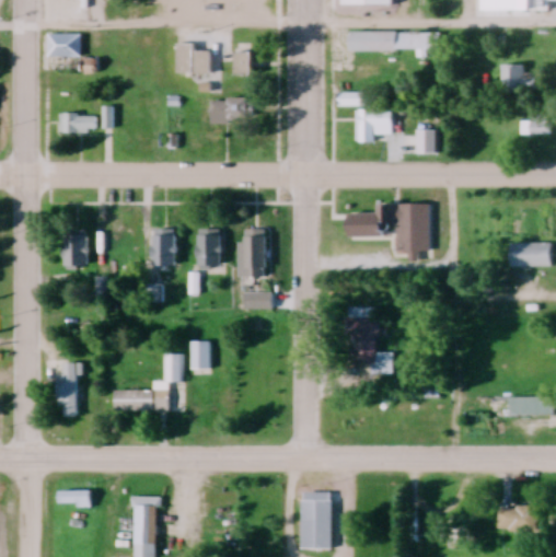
[(438,33),(348,33),(348,50),(438,50),(438,33)]
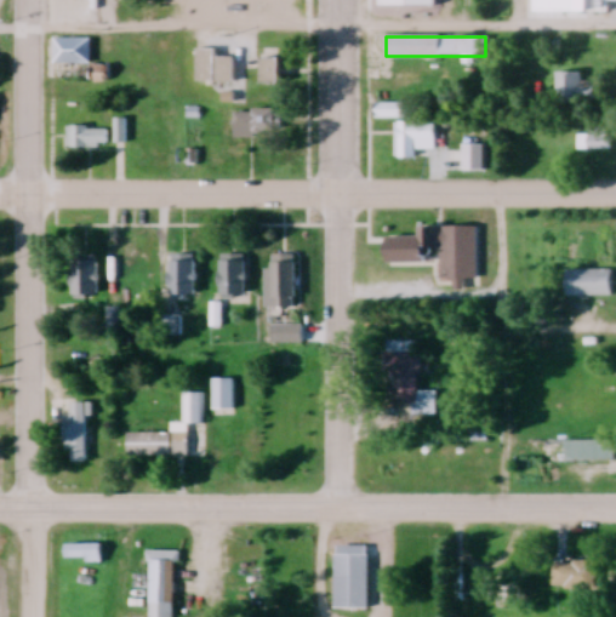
[(89,38),(51,38),(51,63),(89,63),(89,38)]
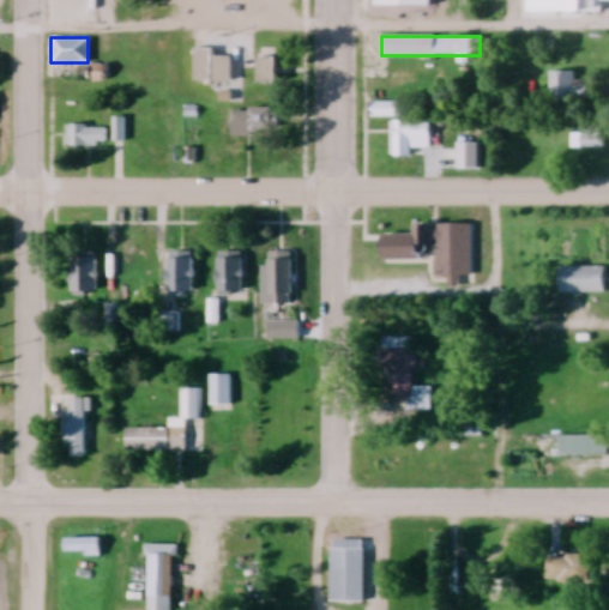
[(193,80),(228,80),(228,55),(211,55),(211,48),(193,48),(193,80)]
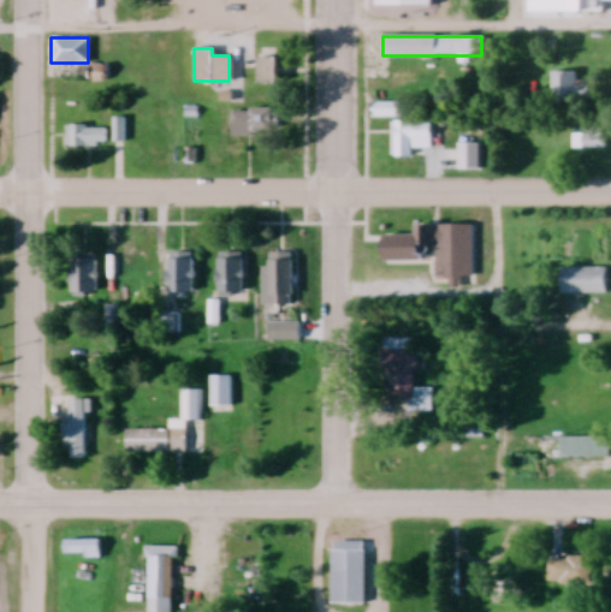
[(274,81),(274,58),(257,58),(257,81),(274,81)]
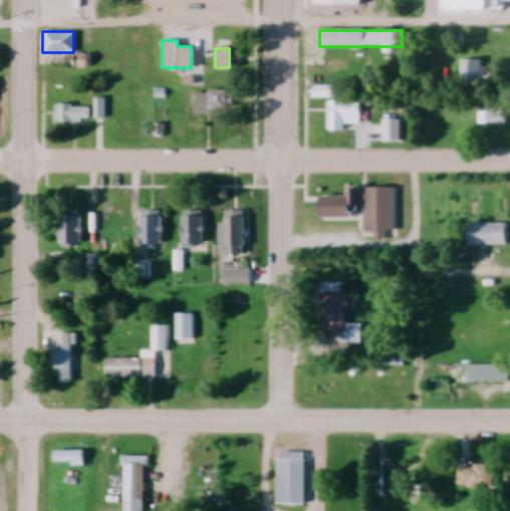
[(460,59),(460,84),(490,84),(490,70),(479,70),(479,59),(460,59)]
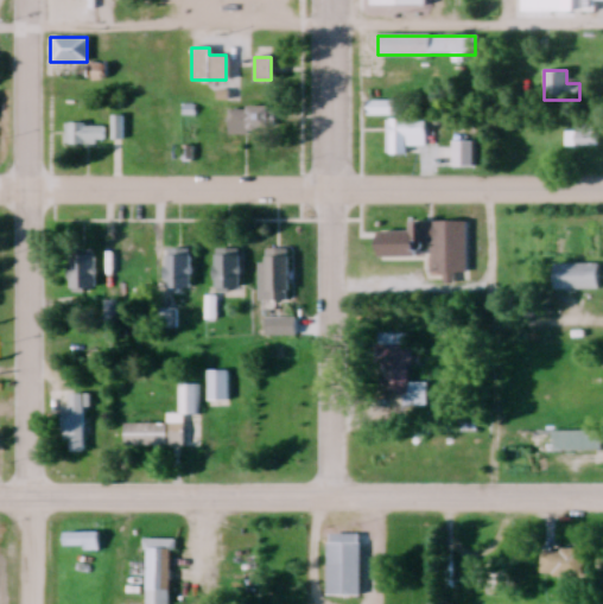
[(407,100),(365,100),(365,115),(407,115),(407,100)]
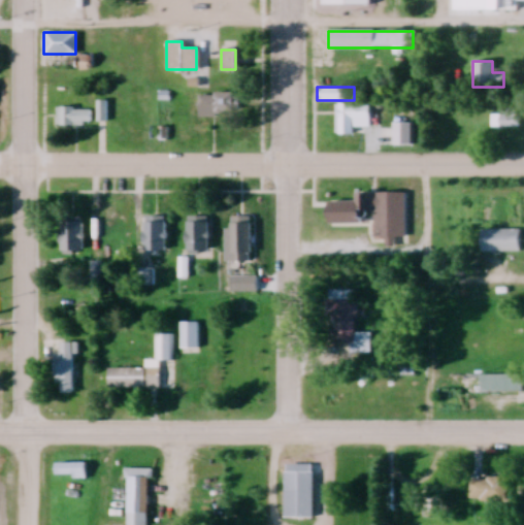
[(235,93),(196,93),(196,110),(235,110),(235,93)]
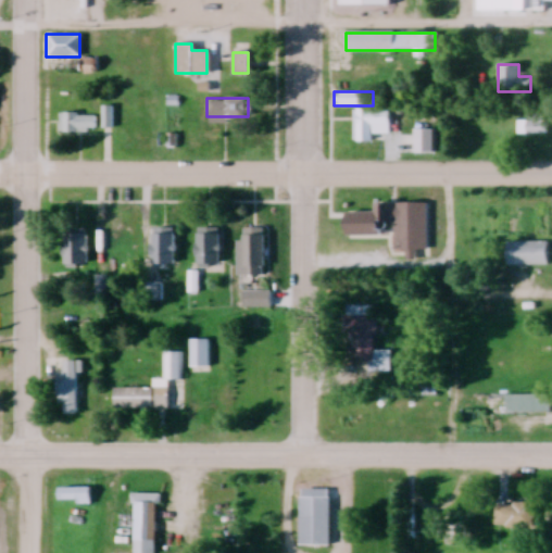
[(352,110),(352,141),(376,141),(376,134),(388,134),(388,110),(352,110)]
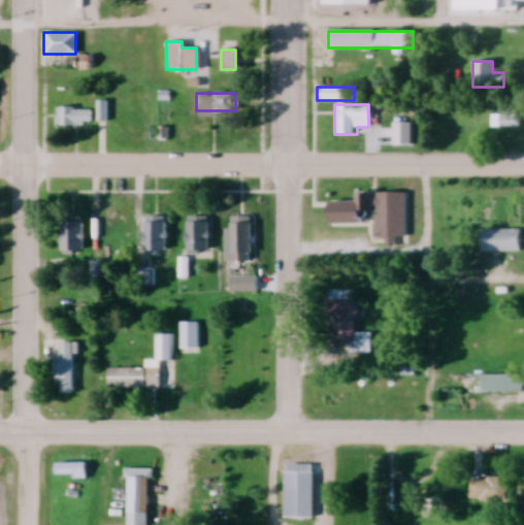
[(90,125),(90,107),(55,107),(55,125),(90,125)]
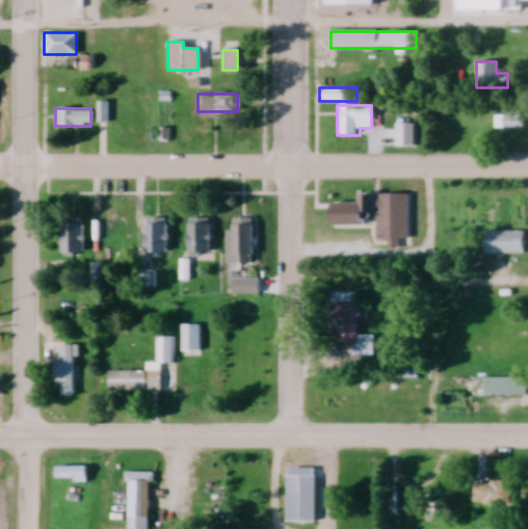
[(493,116),(493,127),(520,127),(520,109),(502,109),(502,116),(493,116)]
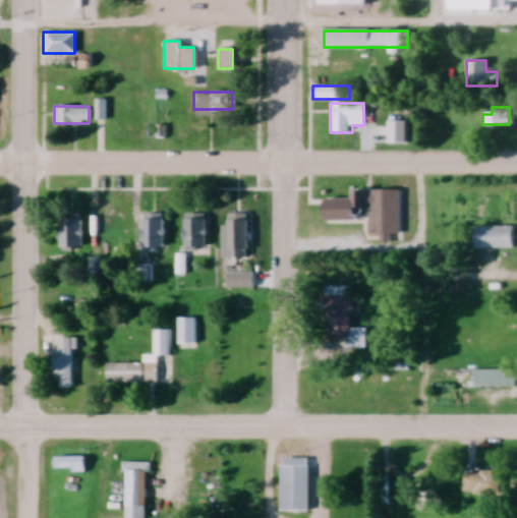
[(324,223),(365,223),(365,236),(399,236),(399,189),(350,189),(350,198),(324,198),(324,223)]
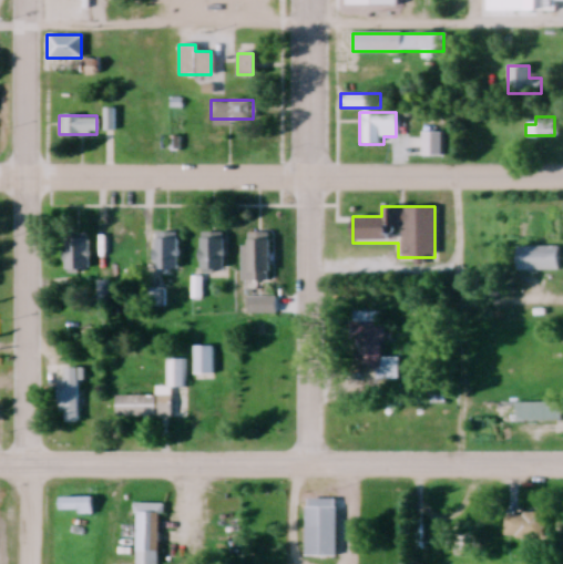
[(176,270),(176,233),(153,233),(153,270),(176,270)]
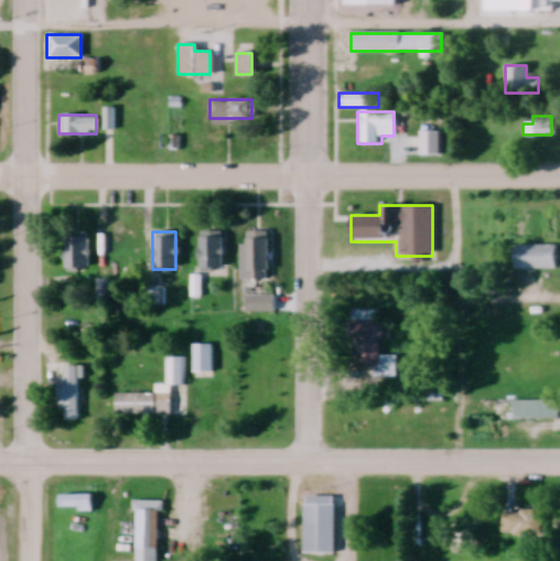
[(239,244),(239,280),(267,280),(267,233),(246,233),(246,244),(239,244)]
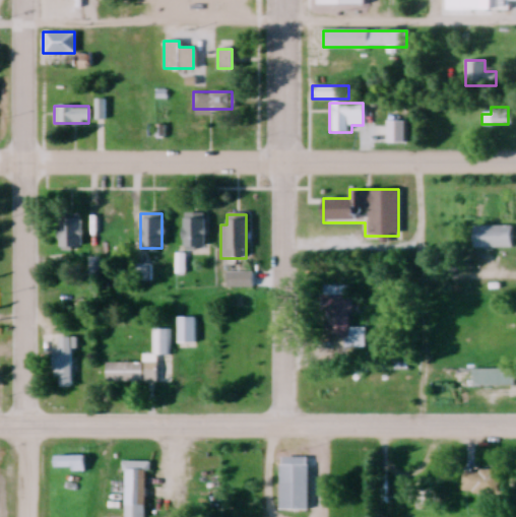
[(182,215),(182,248),(204,248),(204,215),(182,215)]
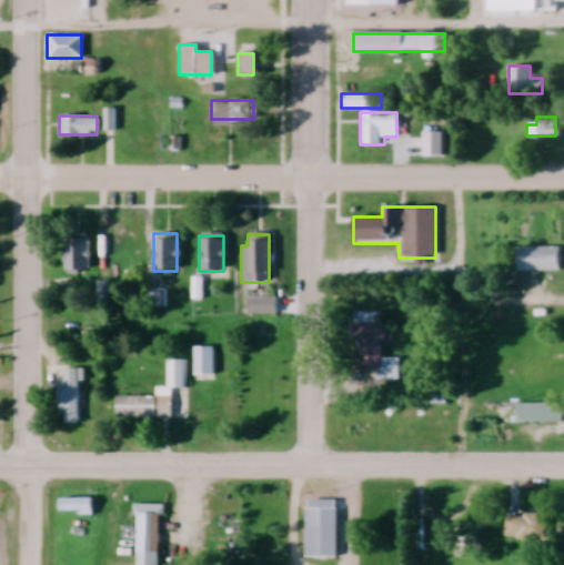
[(88,239),(63,239),(63,271),(88,271),(88,239)]
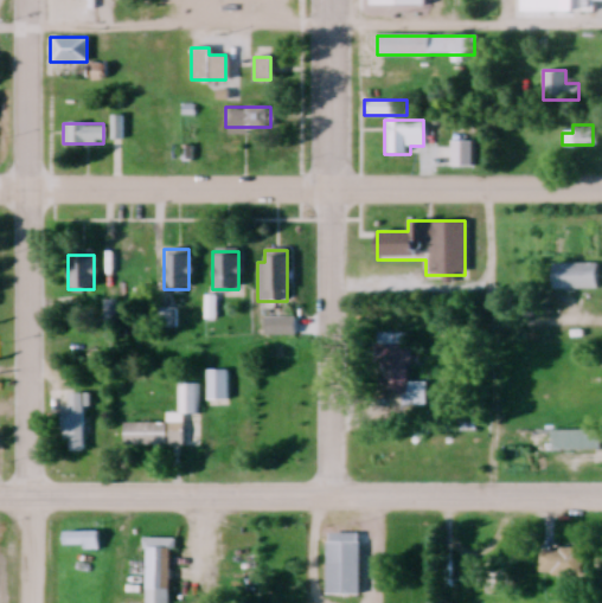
[(551,289),(596,289),(596,263),(551,263),(551,289)]
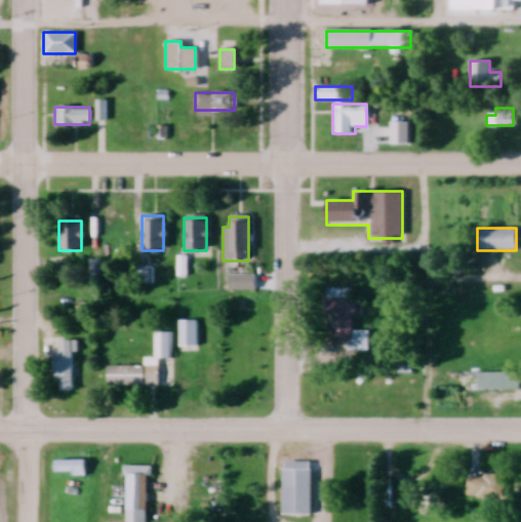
[(245,276),(228,276),(228,288),(239,288),(239,281),(245,281),(245,276)]
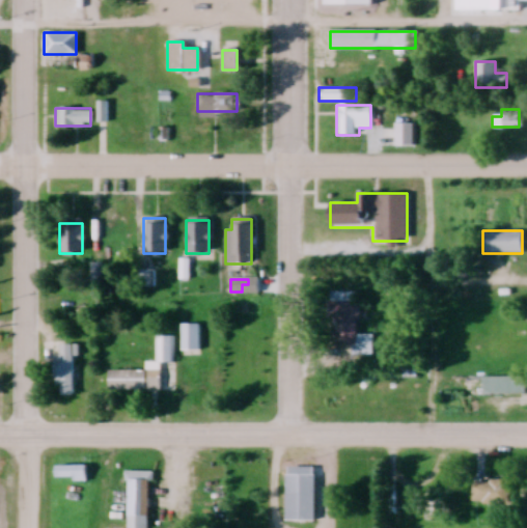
[(370,354),(370,334),(356,334),(356,300),(338,300),(338,293),(328,293),(329,346),(350,345),(351,354),(370,354)]
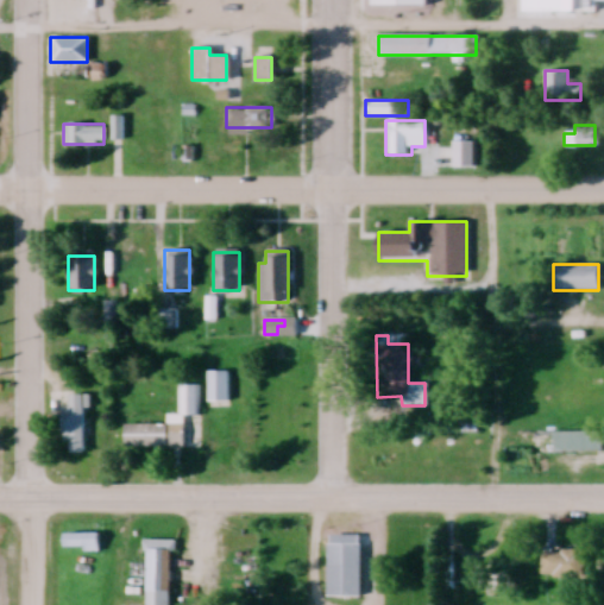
[(206,371),(206,401),(226,401),(226,371),(206,371)]
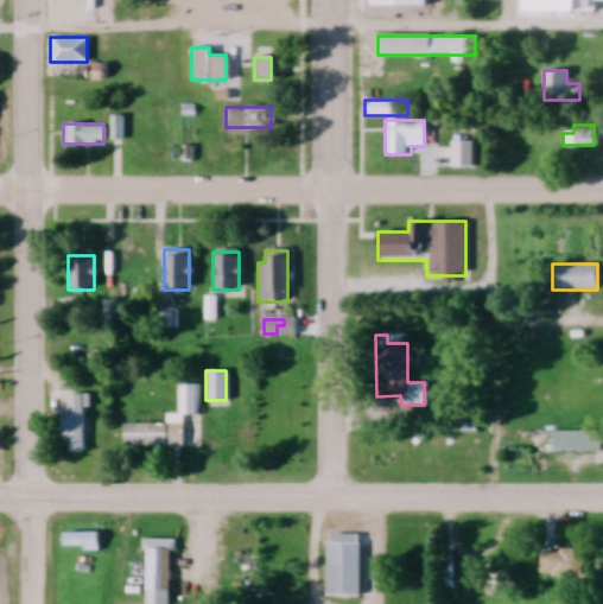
[(122,424),(122,446),(185,445),(185,417),(196,417),(195,383),(176,383),(177,414),(164,414),(165,423),(122,424)]
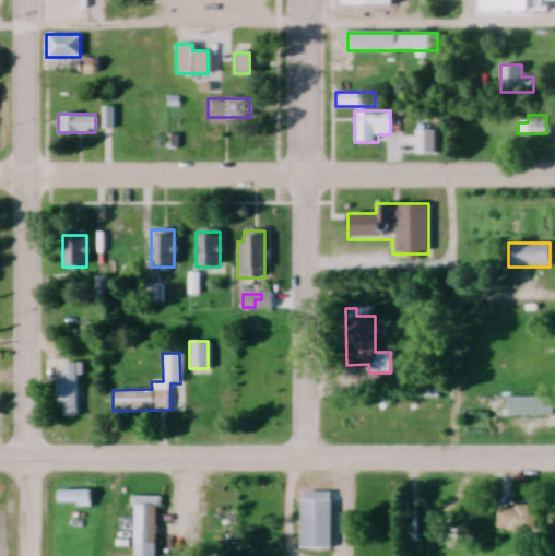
[(57,405),(63,405),(63,415),(79,415),(79,362),(62,362),(62,373),(57,373),(57,405)]
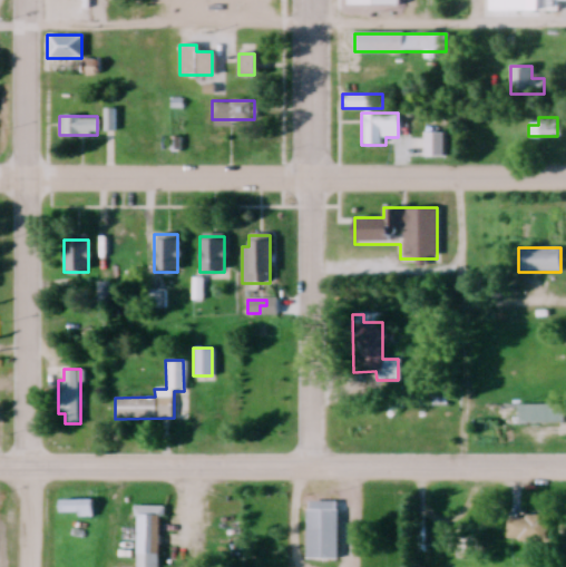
[(562,404),(517,404),(517,421),(562,421),(562,404)]
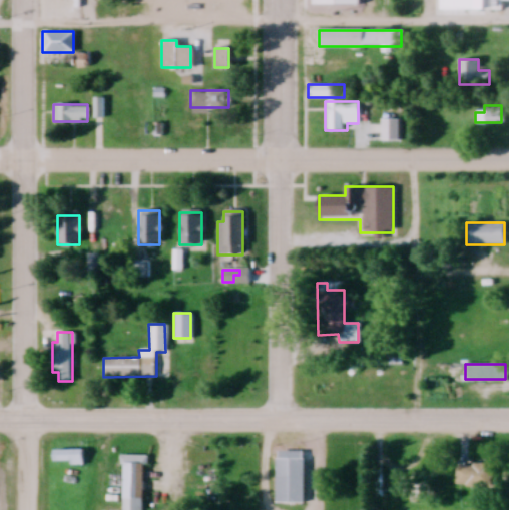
[(82,450),(52,450),(52,464),(82,464),(82,450)]
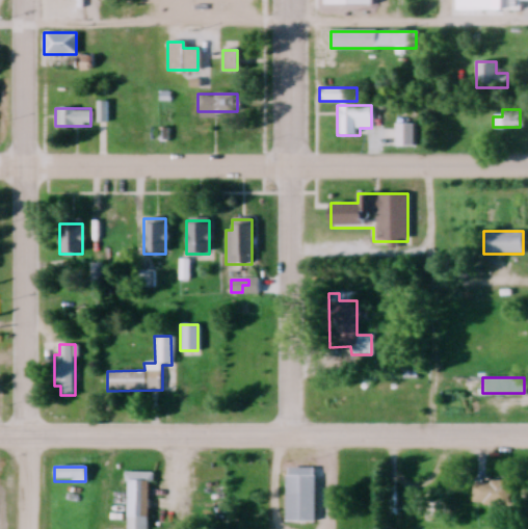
[(147,528),(148,472),(127,472),(126,528),(147,528)]
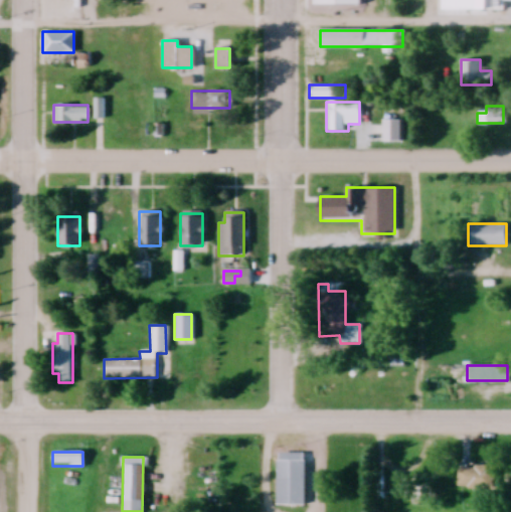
[(278,504),(304,504),(304,461),(278,461),(278,504)]
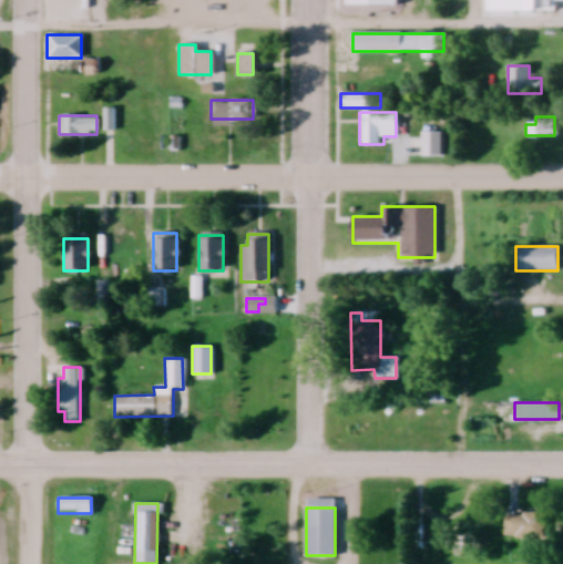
[(542,539),(542,513),(502,513),(502,539),(542,539)]
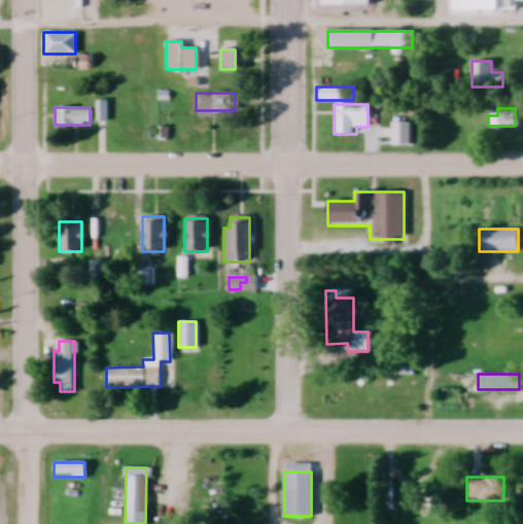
[(434,486),(422,486),(422,515),(434,515),(434,486)]
